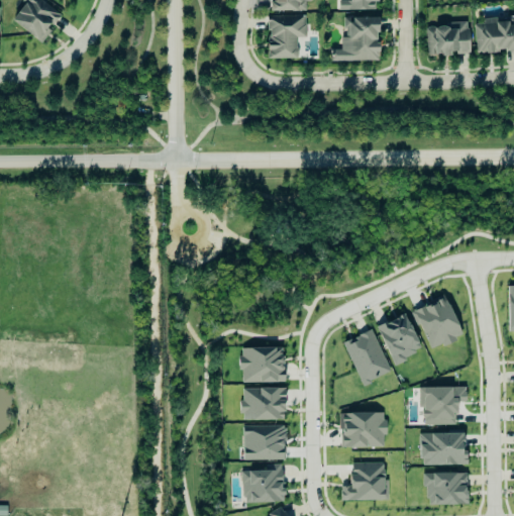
[(36,0),(57,15),(37,40),(12,22),(24,6),(28,0),(36,0)]
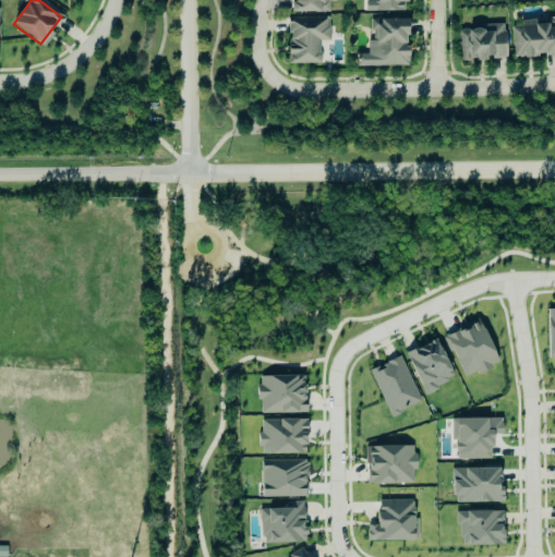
[(293,0),(294,13),(332,12),(332,2),(336,2),(336,0),(293,0)]
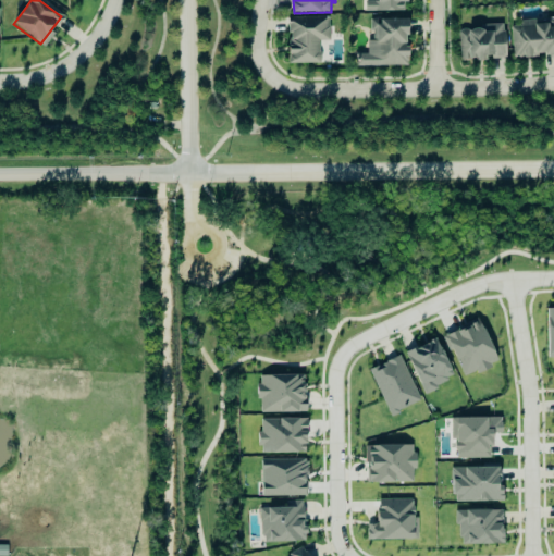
[(378,0),(378,1),(367,1),(367,11),(407,11),(406,0),(378,0)]
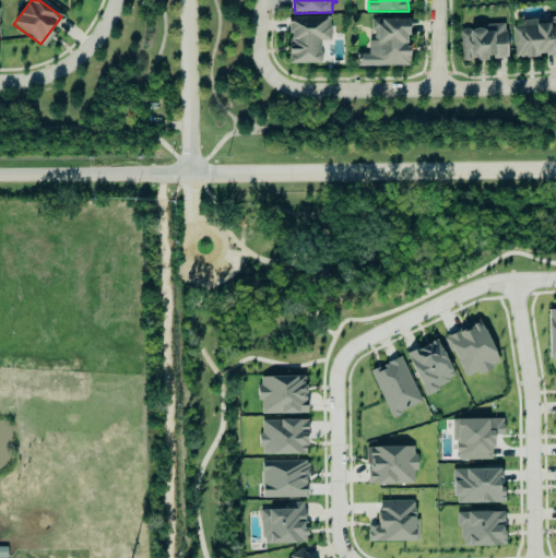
[(291,64),(323,63),(322,40),(332,40),(332,16),(290,18),(291,64)]
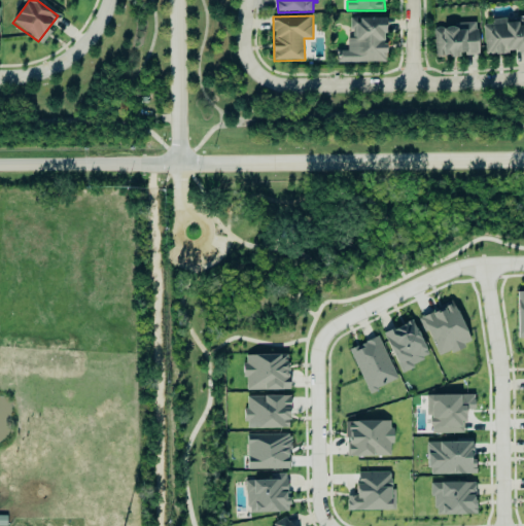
[(385,19),(352,19),(352,39),(349,39),(349,50),(338,50),(338,63),(386,63),(385,19)]
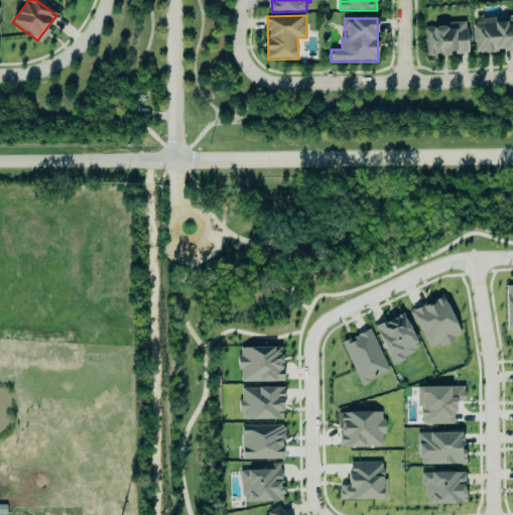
[(475,24),(477,53),(512,51),(512,24),(508,25),(508,18),(483,19),(484,24),(475,24)]
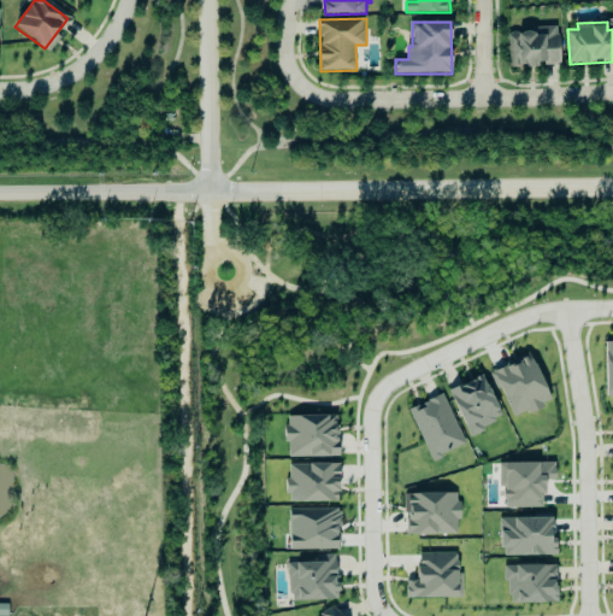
[(511,68),(538,68),(537,65),(561,64),(560,27),(534,27),(534,33),(510,33),(511,68)]
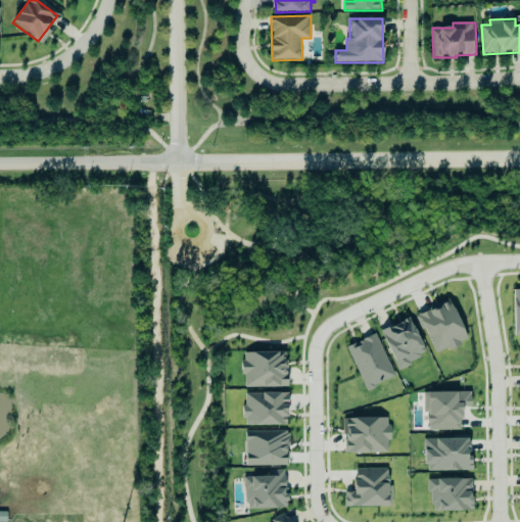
[(436,353),(469,339),(451,298),(418,313),(436,353)]
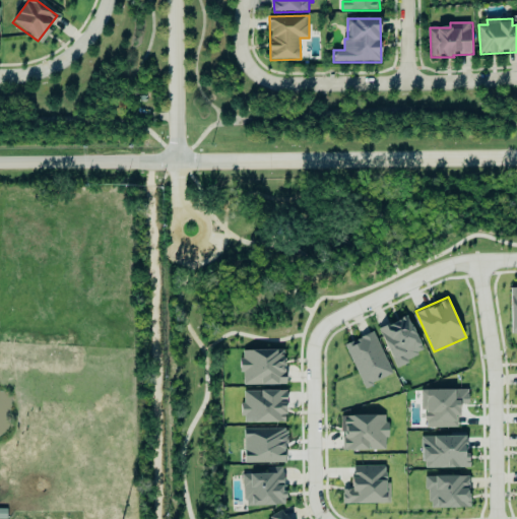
[(397,366),(426,352),(407,315),(379,328),(397,366)]
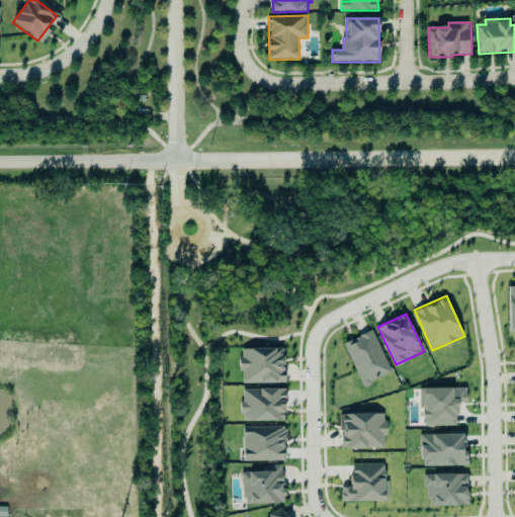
[(344,342),(363,385),(393,372),(373,329),(344,342)]
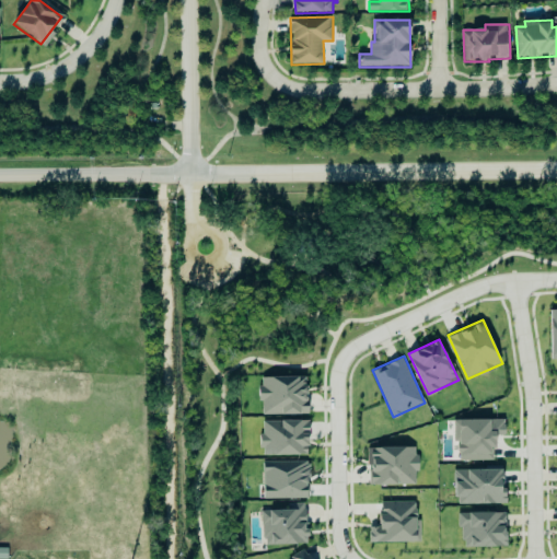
[(309,414),(308,375),(260,376),(262,415),(309,414)]
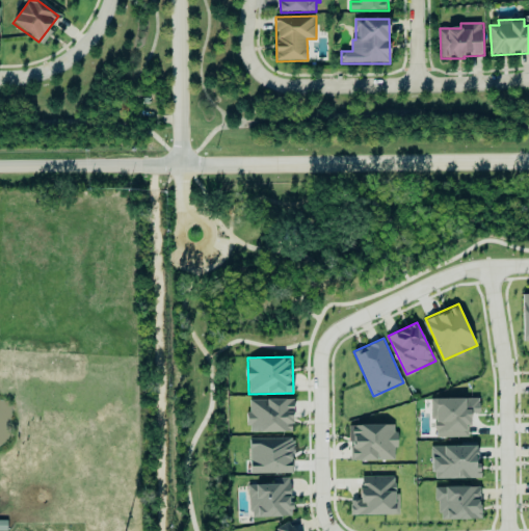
[(435,437),(471,436),(470,414),(480,413),(480,397),(431,398),(432,420),(435,420),(435,437)]
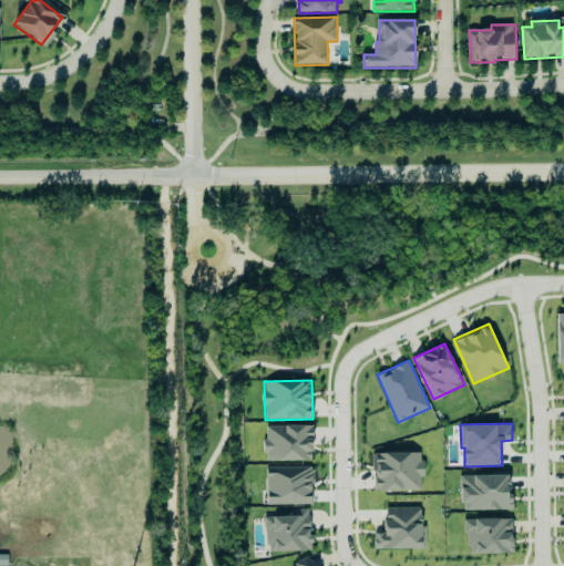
[(266,425),(266,461),(313,461),(313,425),(266,425)]
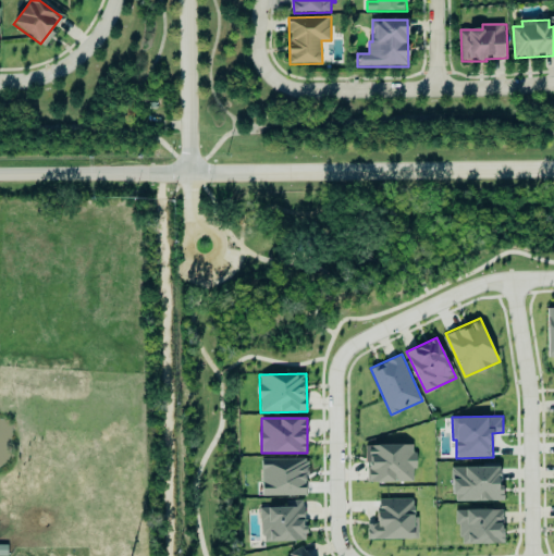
[(416,444),(368,444),(368,482),(416,481),(416,444)]
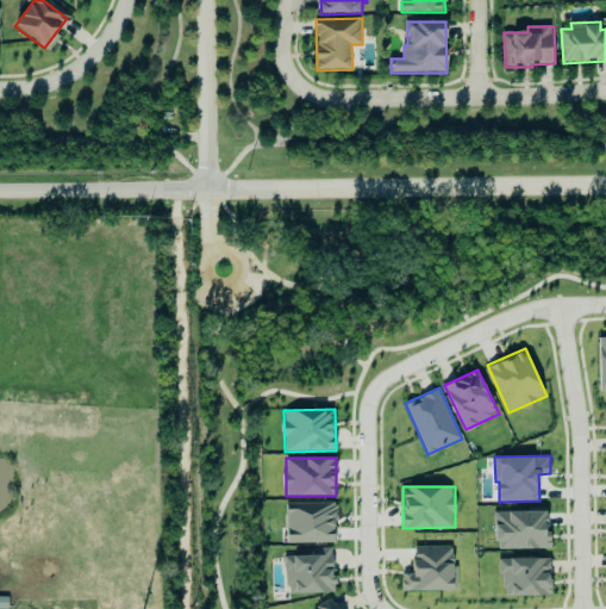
[(336,541),(336,504),(287,504),(288,542),(336,541)]
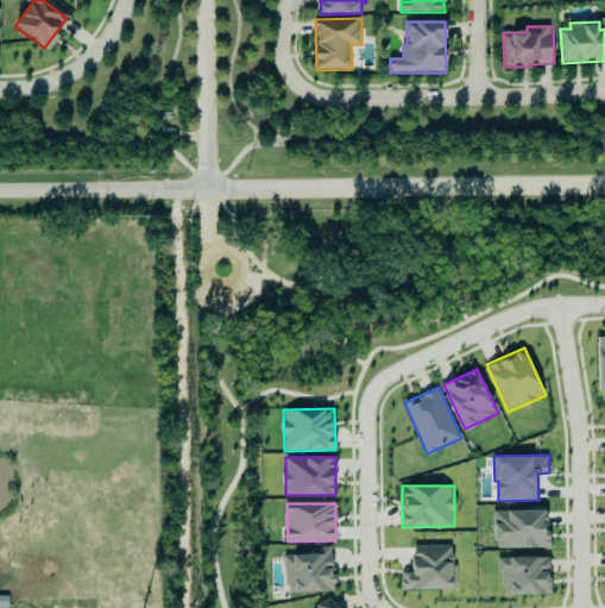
[(548,547),(548,509),(495,511),(496,549),(548,547)]
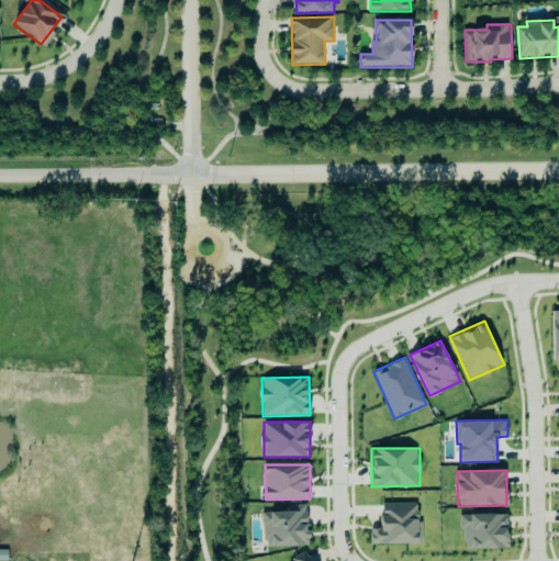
[(372,545),(418,542),(416,502),(382,503),(382,529),(371,529),(372,545)]
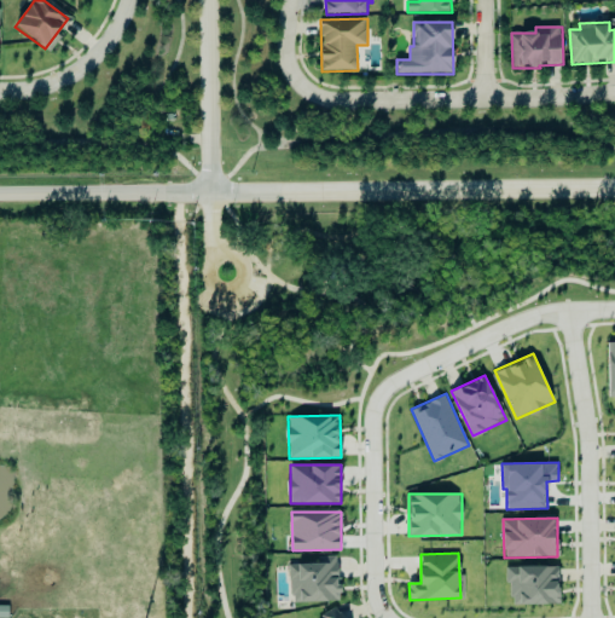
[(291,564),(291,601),(340,600),(338,555),(318,555),(318,562),(291,564)]
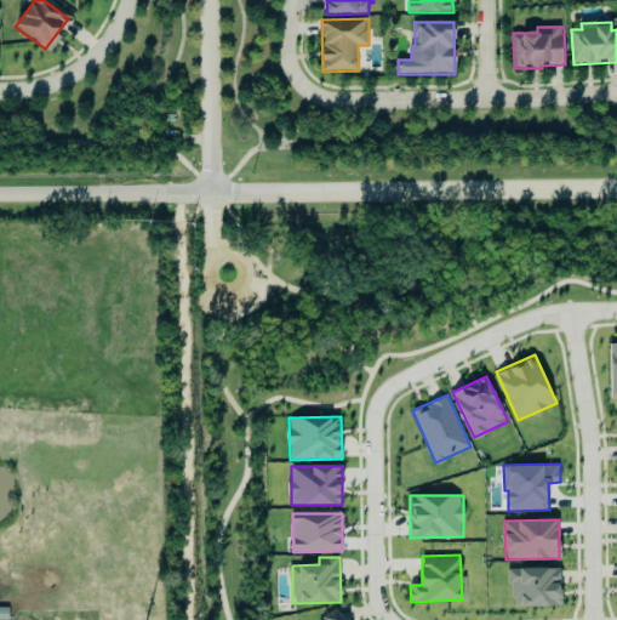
[(561,606),(561,568),(512,568),(512,607),(561,606)]
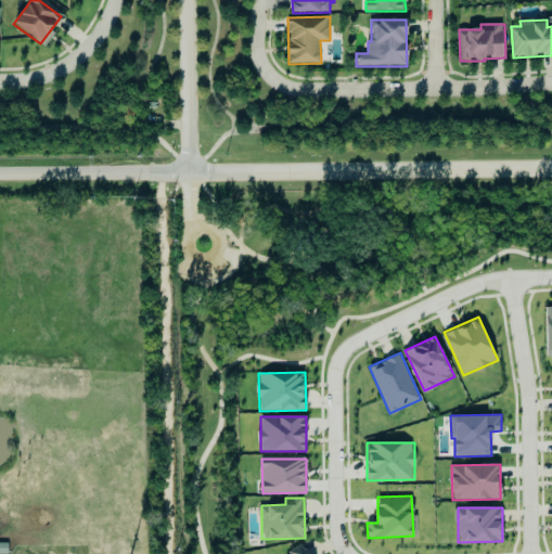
[(308,553),(303,543),(287,553),(308,553)]
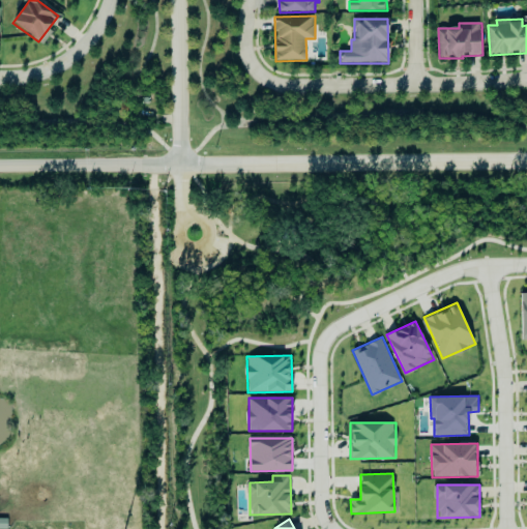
All buildings are outlined.
